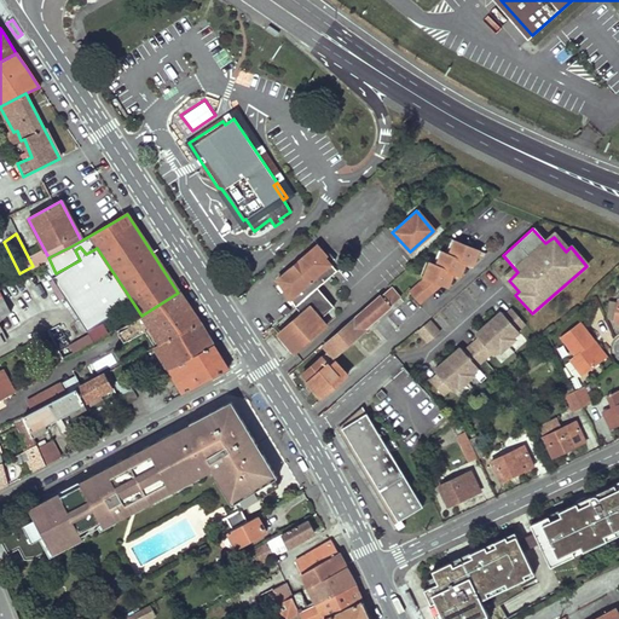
[(423,279),(408,293),(417,304),(439,285),(446,288),(449,278),(445,277),(446,272),(458,277),(462,268),(457,266),(460,261),(472,265),(474,256),(470,255),(472,250),(453,243),(449,256),(440,254),(437,266),(427,262),(421,278),(423,279)]
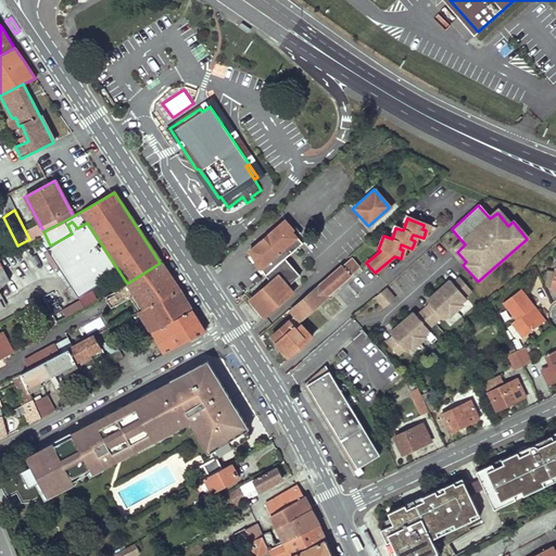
[(291,229),(283,220),(248,251),(265,276),(283,258),(301,243),(290,231),(291,229)]
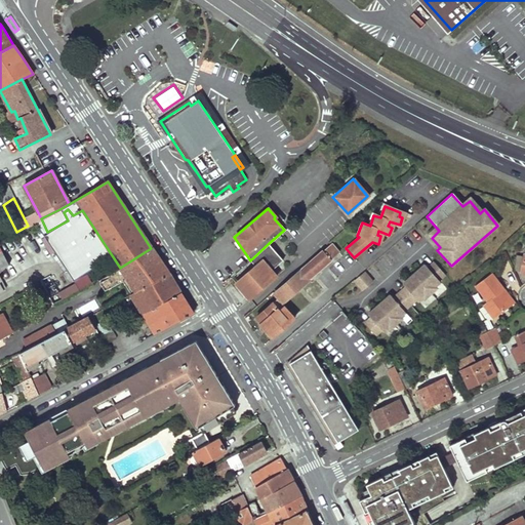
[(268,244),(250,260),(255,266),(236,283),(250,299),(277,277),(271,270),(283,260),(268,244)]
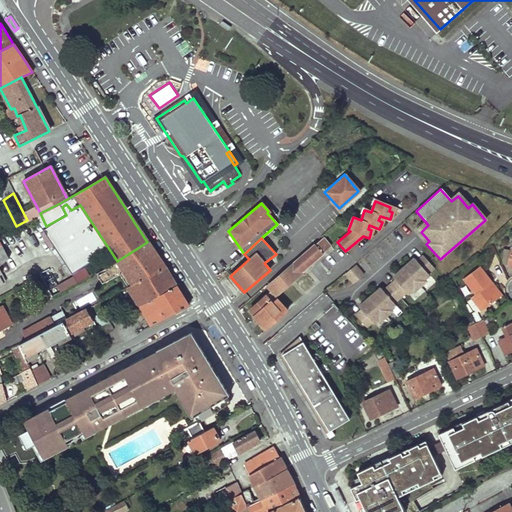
[(329,246),(322,238),(266,287),(270,291),(249,309),(254,315),(253,317),(265,330),(279,317),(277,315),(284,308),(274,297),(300,273),(329,246)]
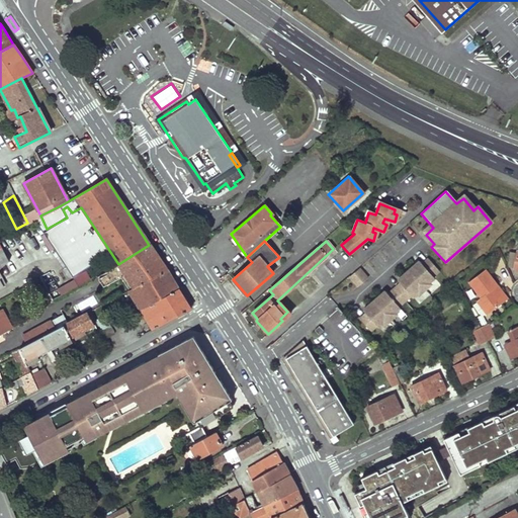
[(156,254),(149,245),(118,264),(134,287),(166,269),(156,254)]
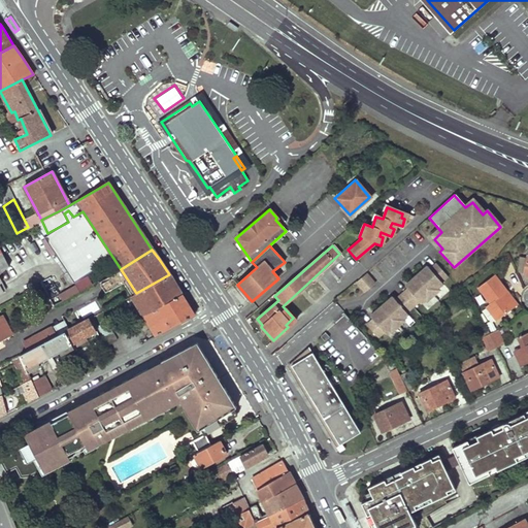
[(447,276),(435,264),(428,269),(426,266),(403,286),(406,289),(394,300),(391,297),(368,317),(371,320),(365,325),(376,338),(383,332),(384,334),(389,329),(391,331),(403,321),(401,319),(406,315),(405,312),(417,302),(419,303),(424,299),(426,301),(438,291),(436,289),(441,285),(439,283),(447,276)]
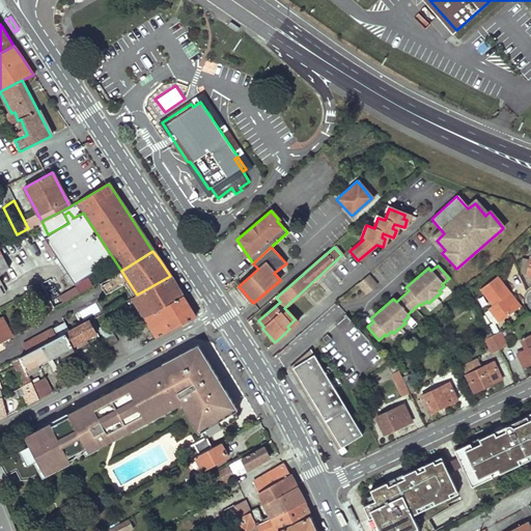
[(176,285),(170,276),(137,295),(132,297),(144,316),(184,296),(176,285)]
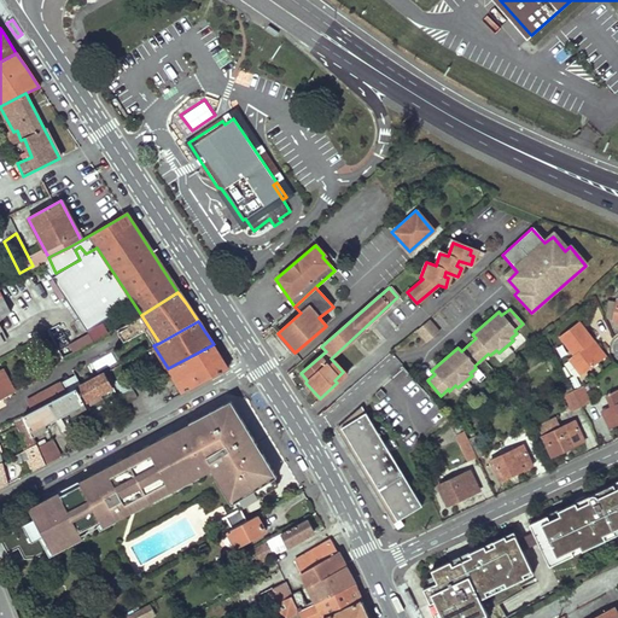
[(415,331),(425,342),(437,333),(426,321),(415,331)]
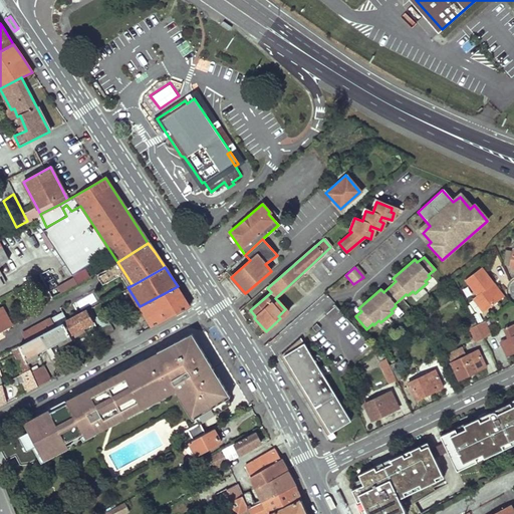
[(505,296),(482,267),(465,279),(477,295),(473,298),(483,312),(505,296)]
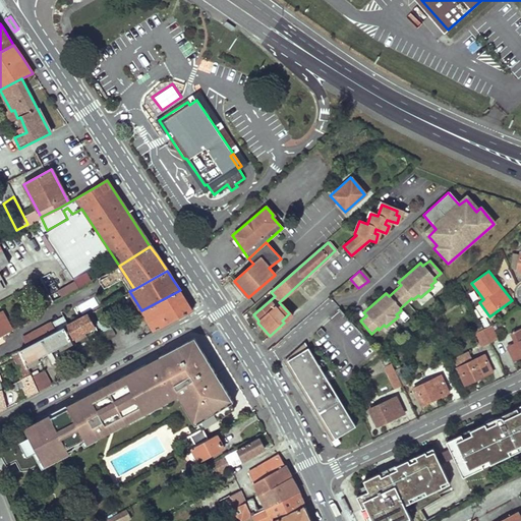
[(61,295),(92,281),(89,273),(57,287),(61,295)]
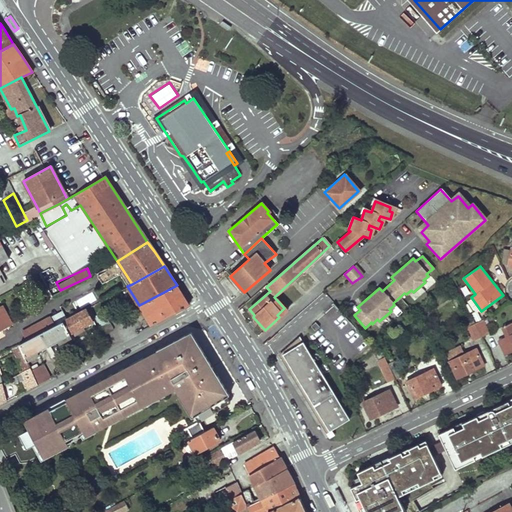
[(182,294),(177,285),(139,305),(152,325),(189,305),(182,294)]
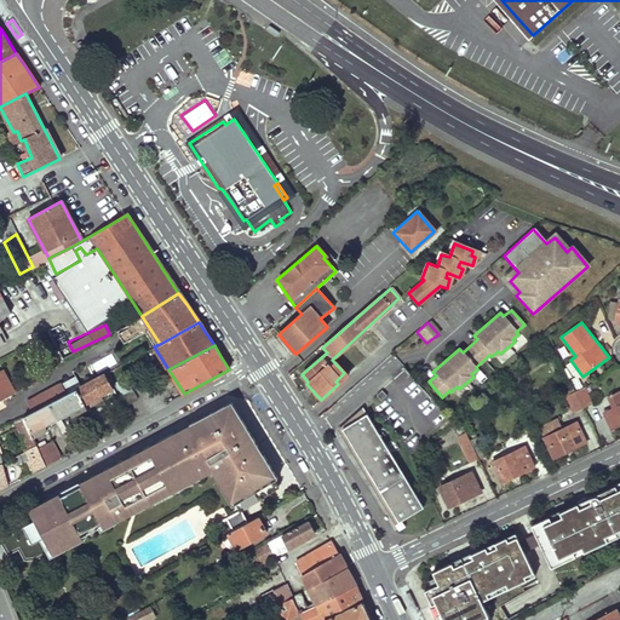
[(80,386),(101,377),(92,361),(70,372),(73,375),(80,386)]
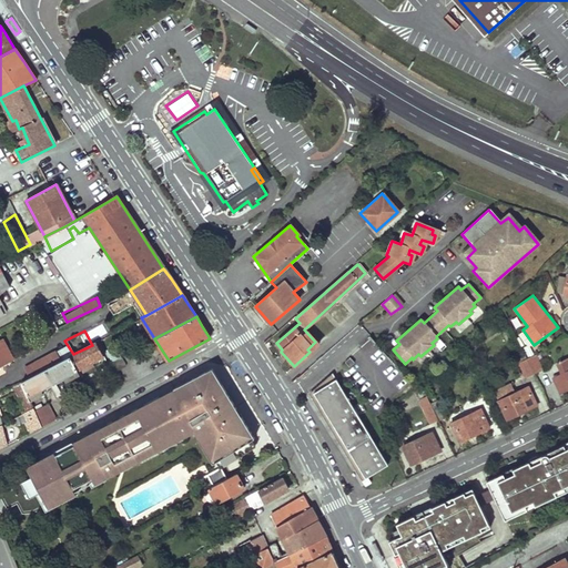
[(0,364),(12,358),(1,338),(0,340),(0,364)]
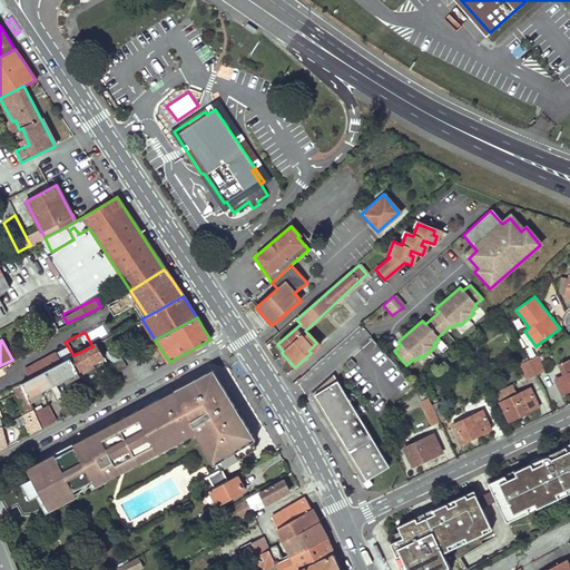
[(96,344),(92,346),(74,355),(70,357),(77,371),(90,364),(102,356),(96,344)]
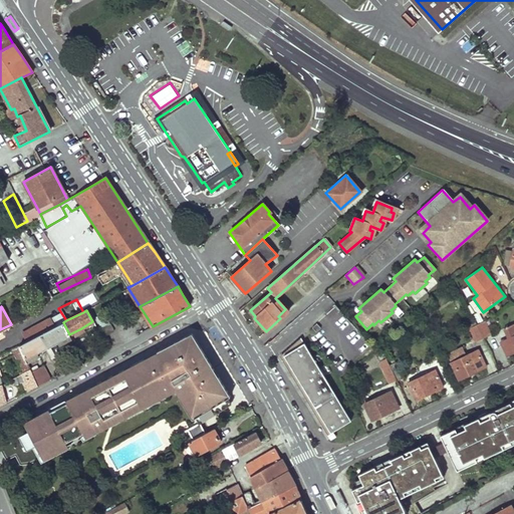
[(60,311),(49,316),(54,326),(63,322),(66,320),(60,311)]
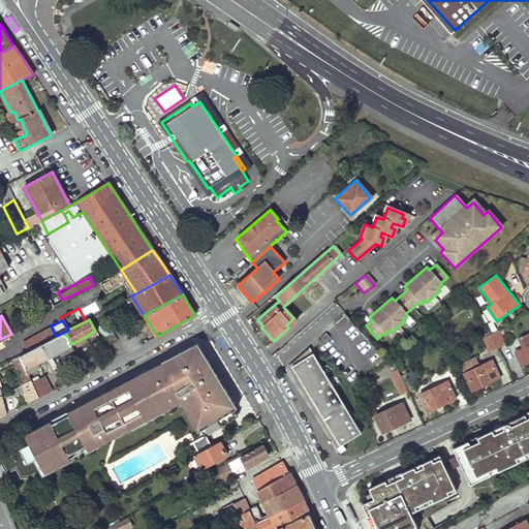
[(51,325),(23,340),(28,350),(55,337),(56,336),(51,325)]
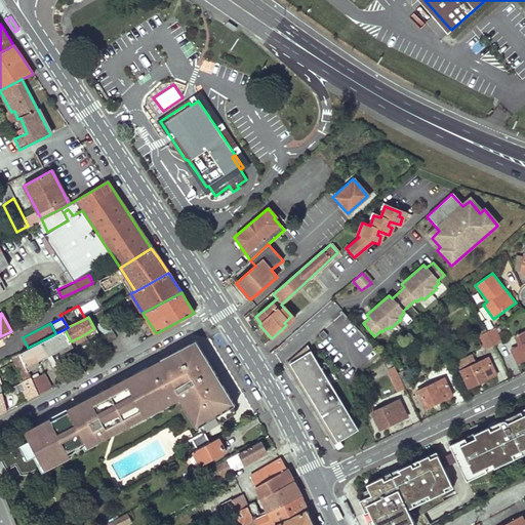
[(495,328),(487,332),(493,346),(501,342),(495,328)]
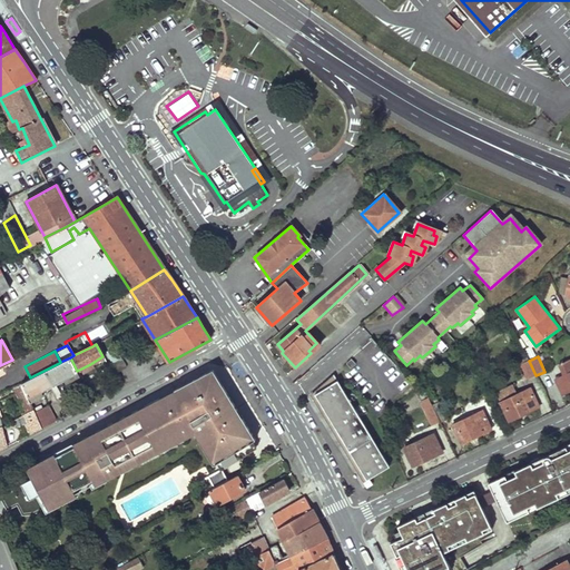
[(79,375),(77,371),(70,357),(60,362),(59,363),(69,381),(79,375)]
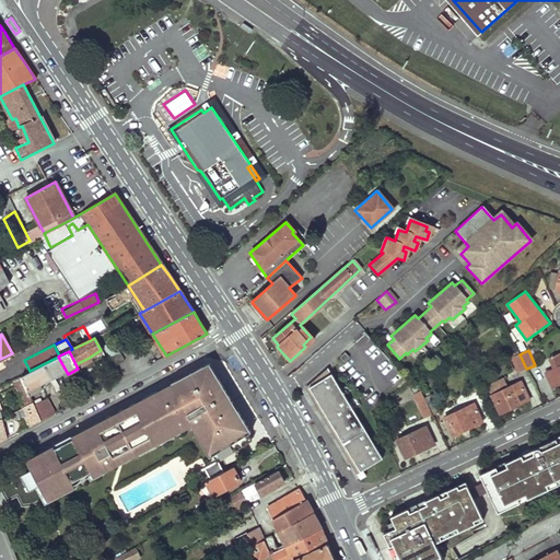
[(125,362),(119,352),(107,360),(113,369),(125,362)]
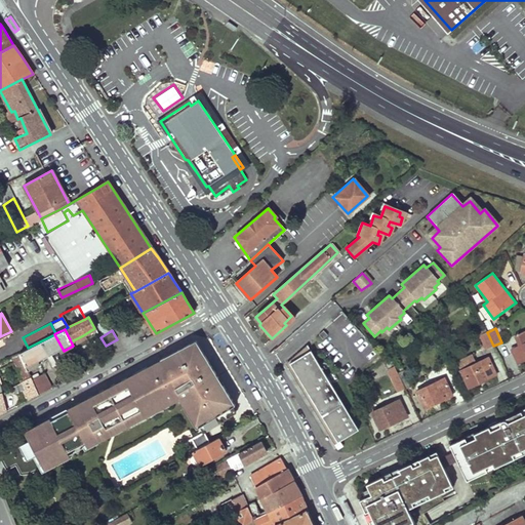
[(327,335),(322,331),(318,335),(322,339),(327,335)]
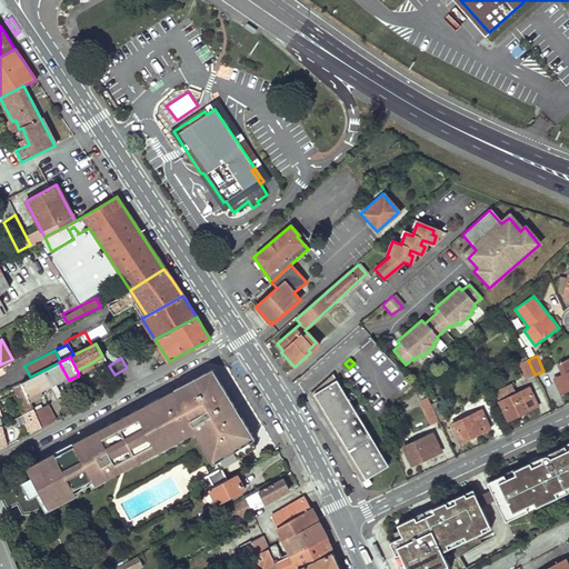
[(528,360),(528,359),(519,362),(526,379),(535,375),(528,360)]
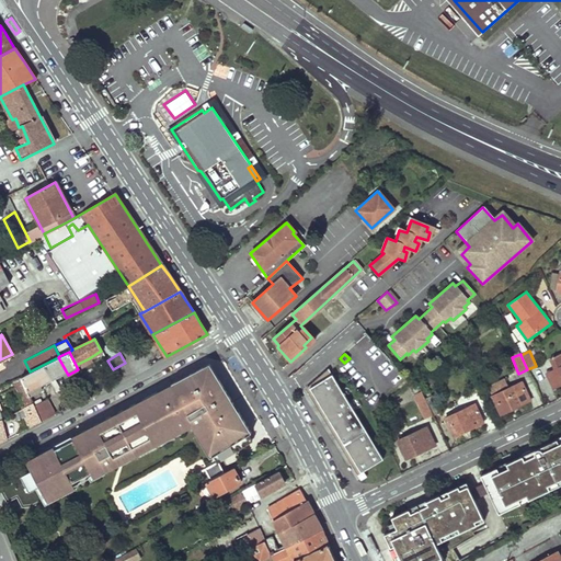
[(560,385),(560,355),(550,361),(554,369),(546,373),(553,389),(560,385)]
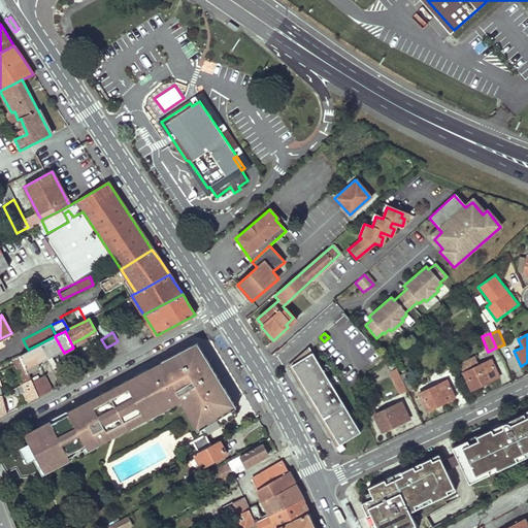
[(64,353),(55,336),(28,350),(19,355),(27,373),(39,366),(37,362),(48,356),(59,351),(61,355),(64,353)]
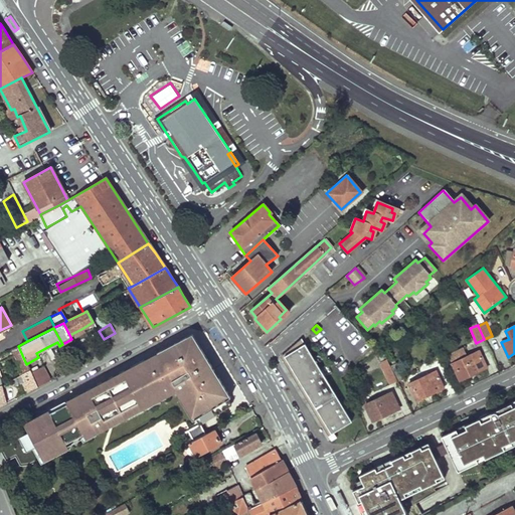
[(232,405),(191,339),(178,346),(26,426),(27,428),(25,435),(0,447),(0,450),(6,462),(20,465),(44,461),(44,460),(54,454),(53,451),(177,387),(196,424),(203,419),(232,405)]
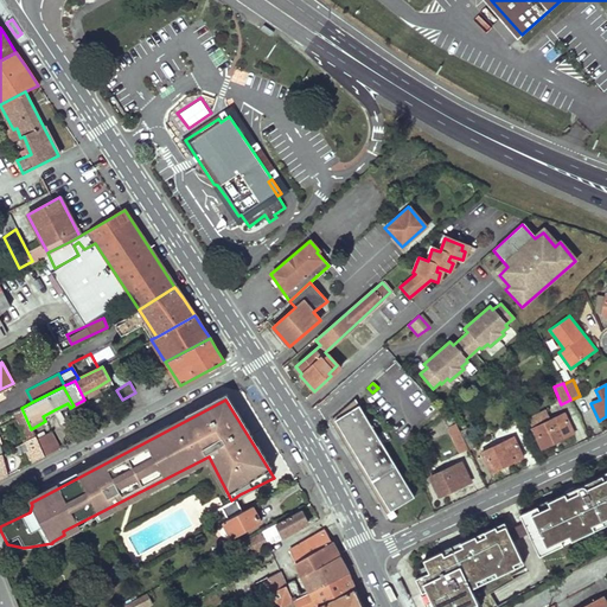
[(394,510),(415,497),(355,400),(330,422),(346,449),(374,491),(390,518),(396,515),(394,510)]
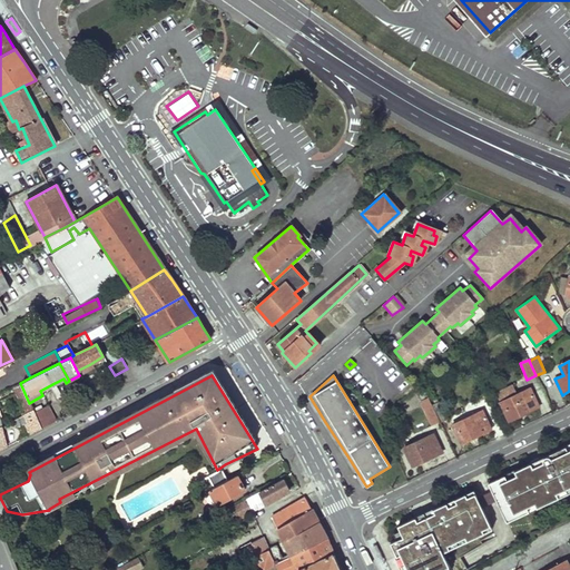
[(29,403),(20,383),(13,386),(18,396),(20,395),(28,412),(32,410),(29,403)]
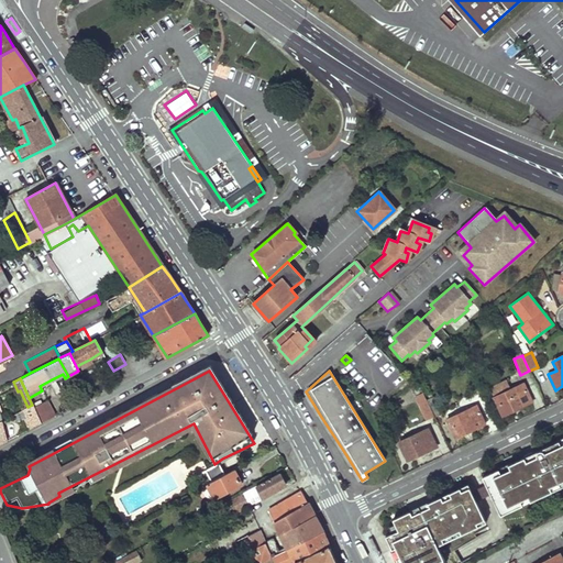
[(531,401),(522,383),(494,396),(497,404),(500,404),(505,414),(531,401)]
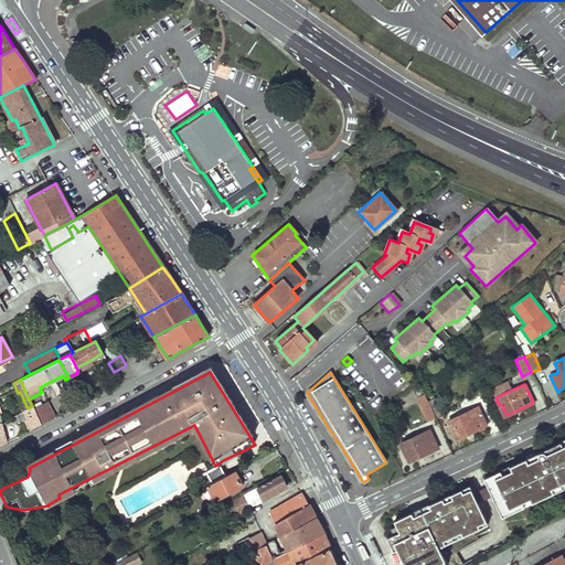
[(443,415),(435,396),(427,402),(423,394),(416,396),(428,422),(443,415)]
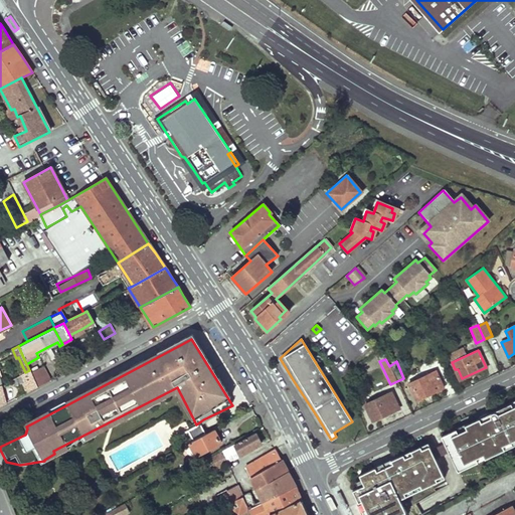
[(35,367),(29,370),(37,387),(50,380),(42,367),(37,370),(35,367)]
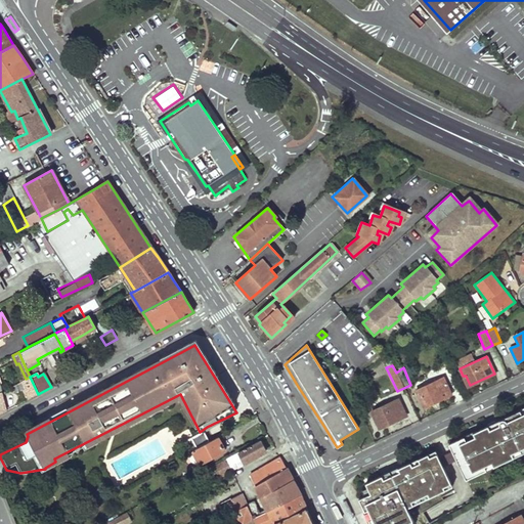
[(30,377),(26,379),(20,381),(25,389),(24,390),(29,399),(38,394),(30,377)]
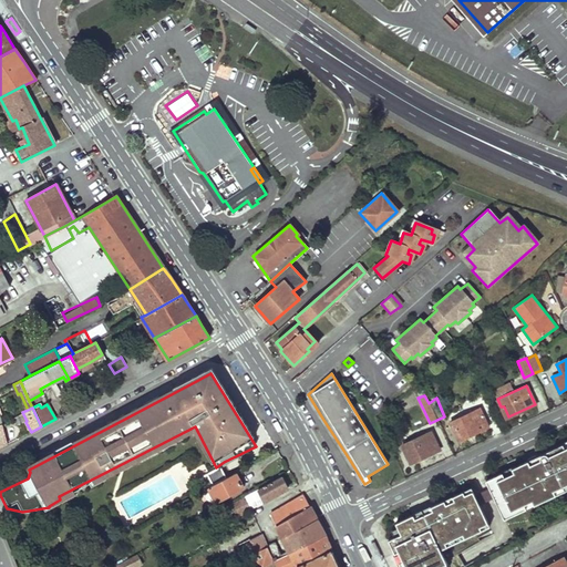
[(480,410),(450,422),(454,430),(455,429),(461,439),(487,426),(480,410)]
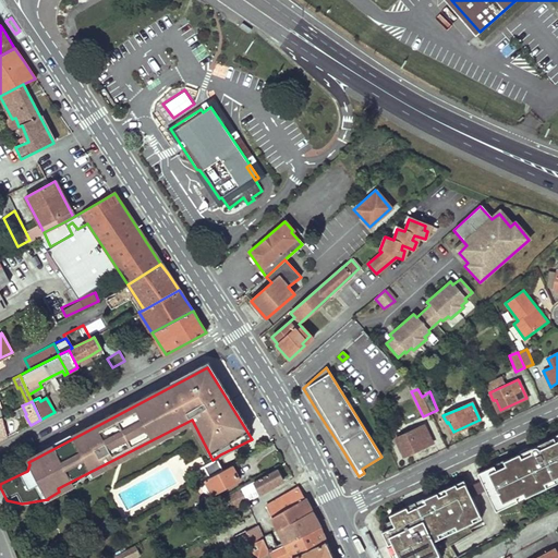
[(432,443),(422,424),(393,438),(398,446),(401,445),(405,456),(432,443)]
